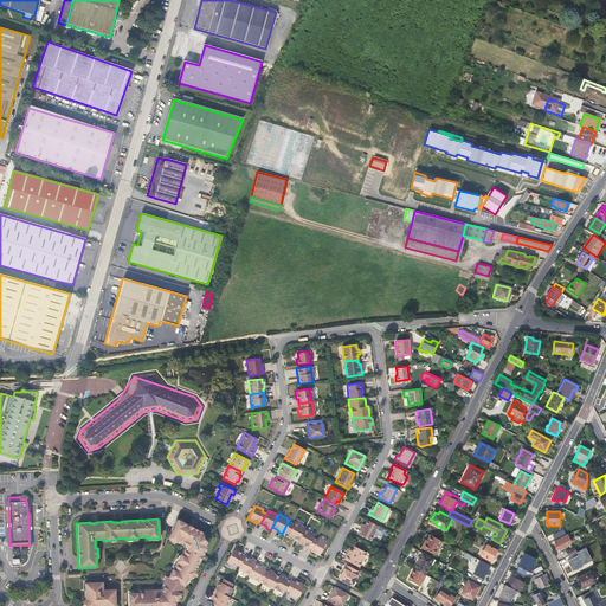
[(167,577),(182,585),(186,578),(189,578),(205,547),(200,530),(176,519),(167,537),(174,541),(175,540),(180,542),(184,541),(185,548),(184,548),(180,554),(179,554),(167,577)]
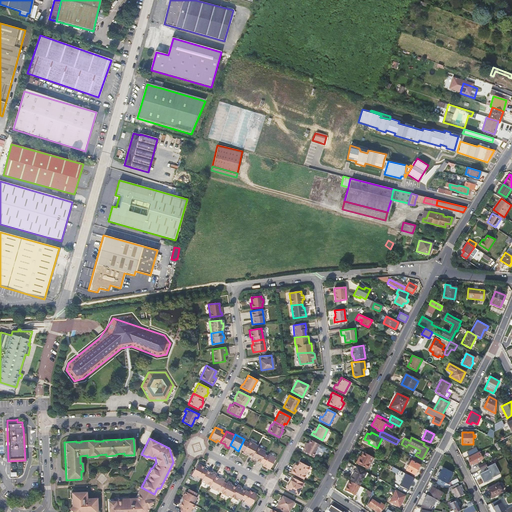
[(318,444),(309,439),(307,443),(304,447),(303,447),(301,450),(312,456),(318,444)]
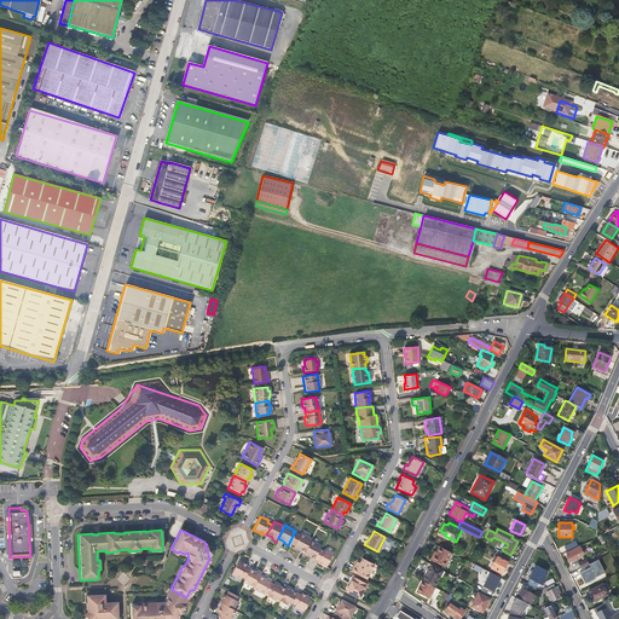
[(304,551),(310,541),(311,538),(300,533),(293,548),(298,550),(298,548),(304,551)]
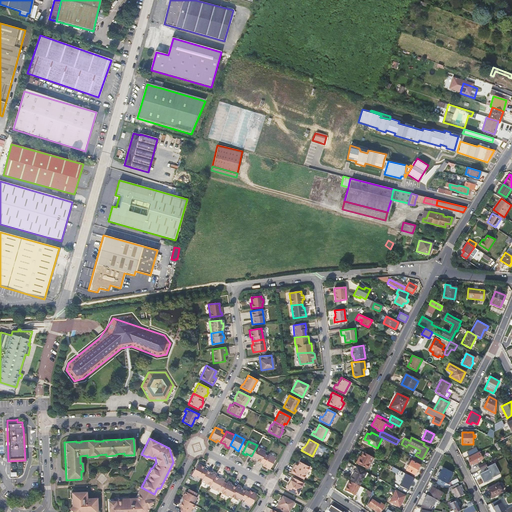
[(264,454),(265,451),(256,447),(251,456),(250,459),(254,461),(254,459),(259,462),(264,454)]
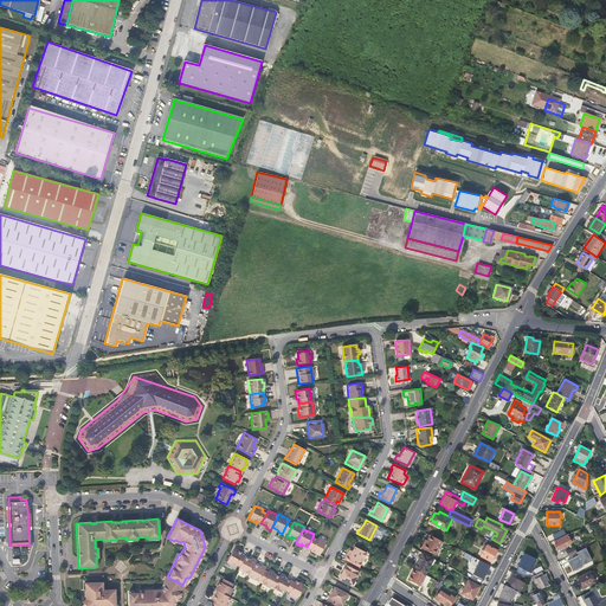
[(554,541),(556,545),(555,545),(558,550),(572,543),(567,534),(562,537),(554,541)]
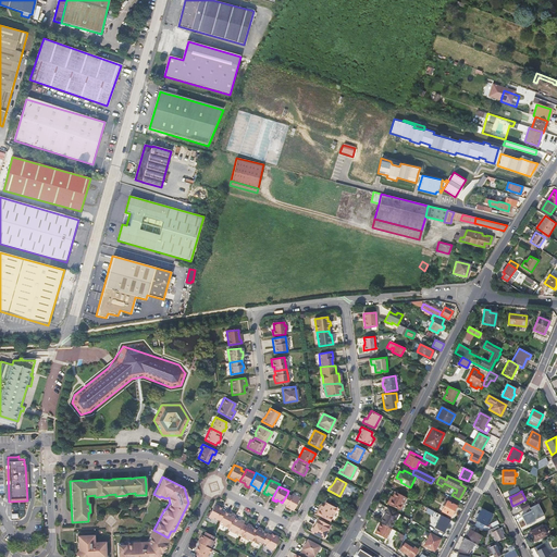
[(388,498),(385,504),(399,510),(406,497),(394,492),(390,499),(388,498)]
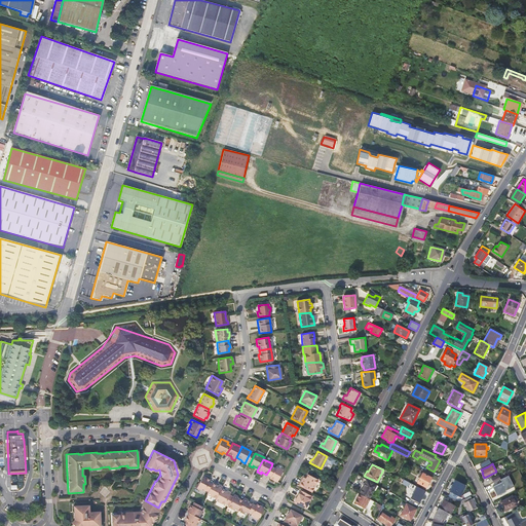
[(269,478),(276,482),(283,470),(275,466),(274,467),(271,466),(266,475),(270,477),(269,478)]
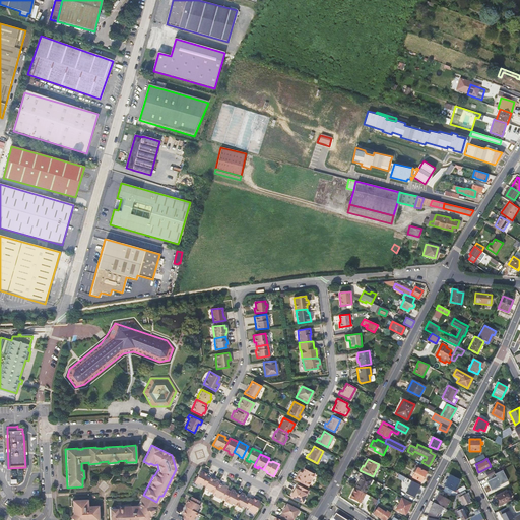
[(426,472),(416,467),(411,477),(420,481),(426,472)]
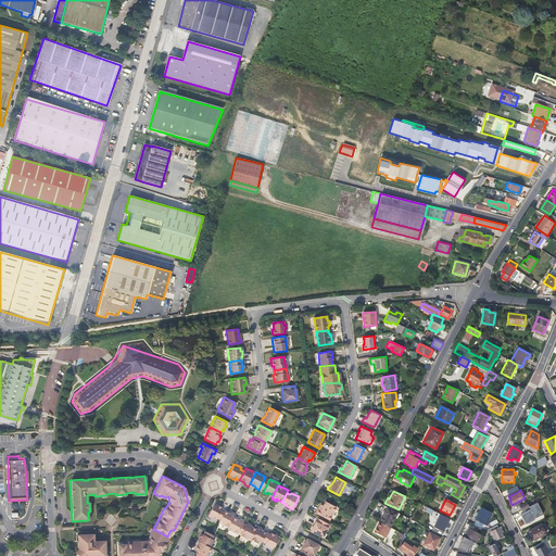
[(317,506),(314,513),(328,520),(335,506),(324,501),(321,505),(320,507),(317,506)]
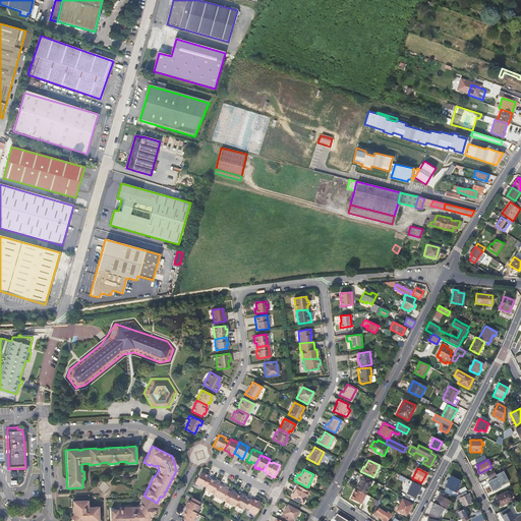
[(205,486),(210,478),(206,476),(207,475),(199,471),(194,482),(200,486),(201,484),(205,486)]
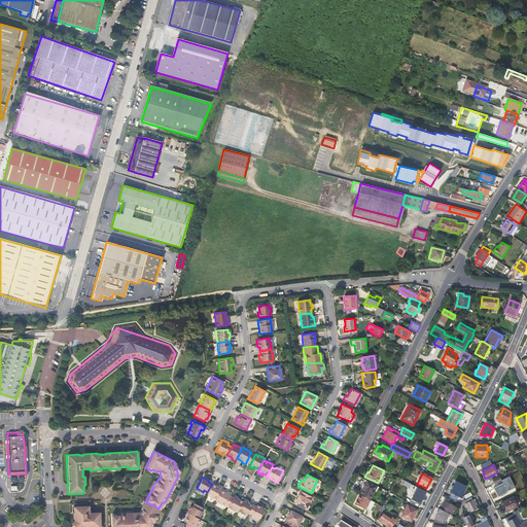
[(367,481),(360,495),(370,500),(377,486),(367,481)]
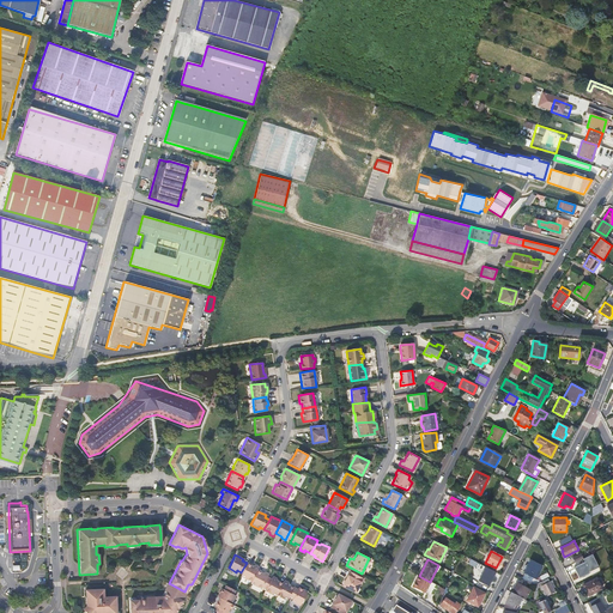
[(529,560),(523,572),(526,574),(523,578),(535,586),(542,582),(539,565),(529,560)]
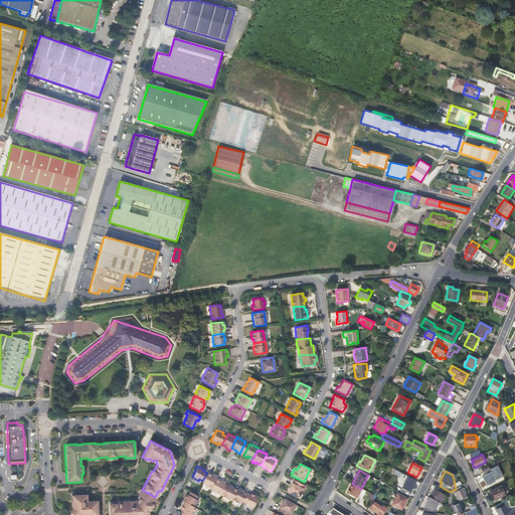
[(491,472),(482,477),(487,486),(496,481),(491,472)]
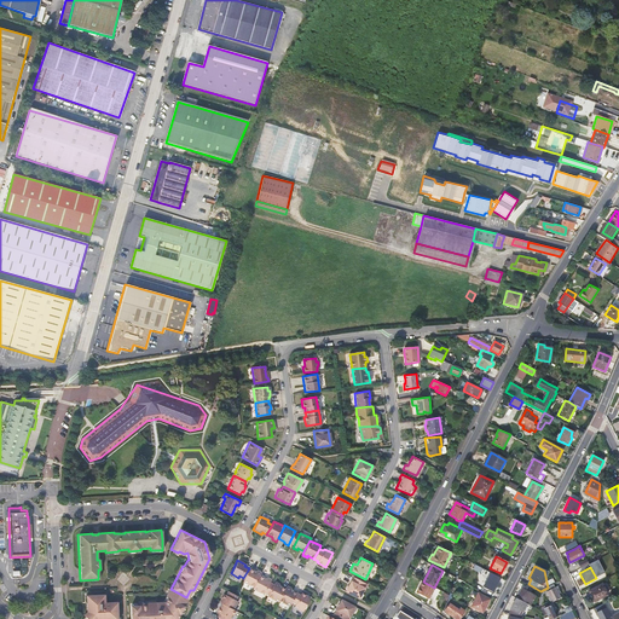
[(243,578),(242,580),(253,586),(259,576),(260,572),(255,570),(255,571),(249,568),(243,578)]
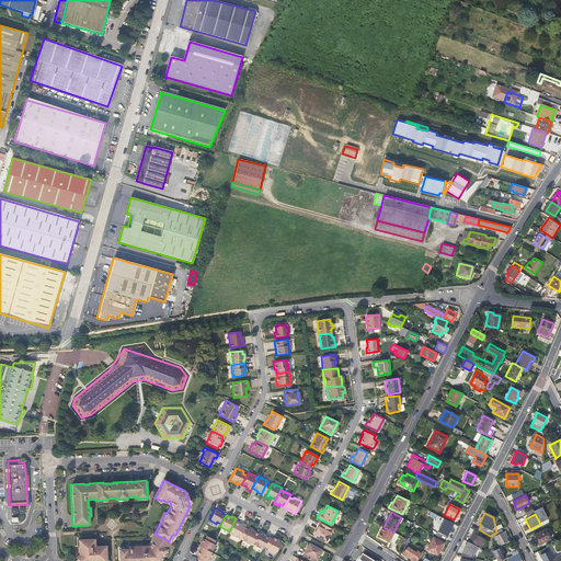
[(445,537),(446,535),(446,536),(453,523),(436,515),(435,519),(442,523),(437,530),(437,531),(436,533),(445,537)]
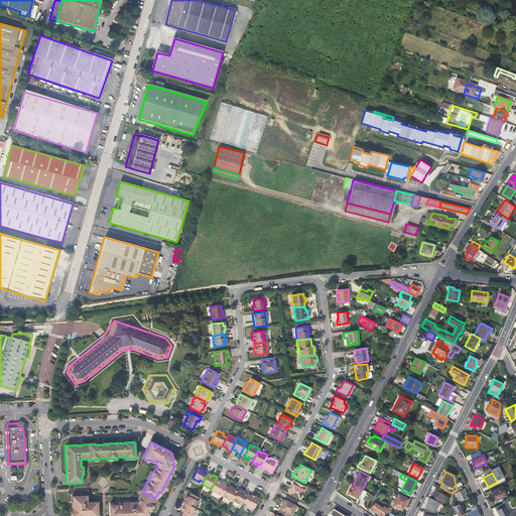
[(211,489),(210,490),(219,495),(225,483),(222,481),(221,482),(216,480),(211,489)]
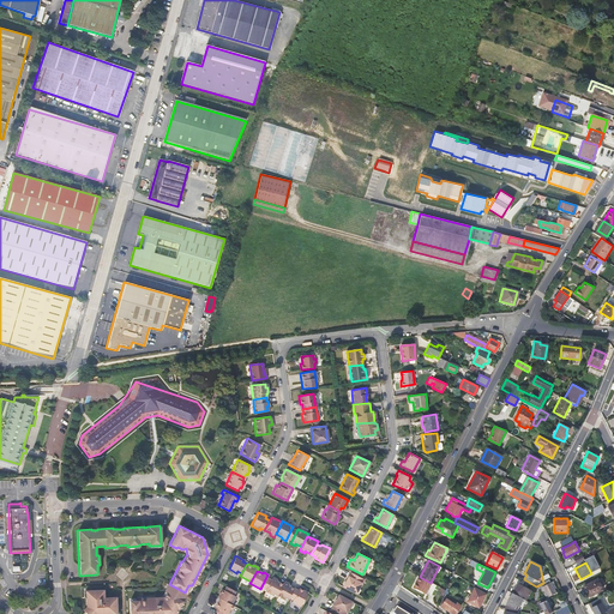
[(349,572),(342,587),(355,593),(362,578),(349,572)]
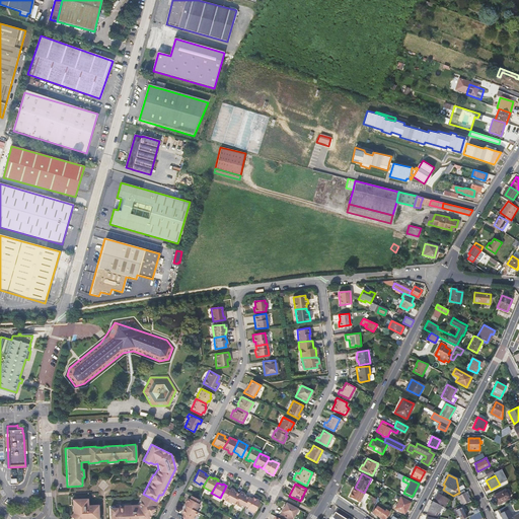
[(233,504),(233,503),(238,494),(233,491),(233,490),(230,488),(224,500),(233,504)]
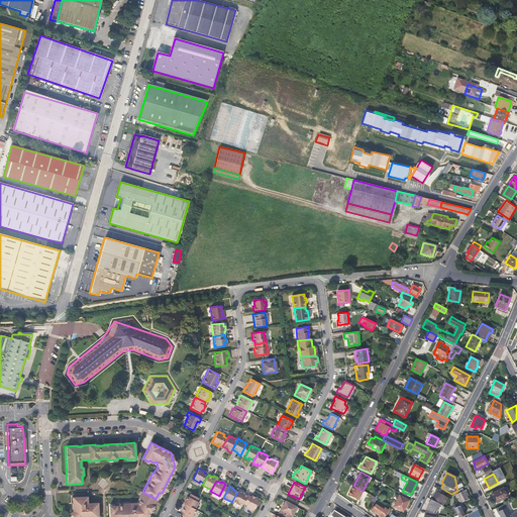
[(353,486),(348,496),(358,501),(362,496),(365,499),(368,493),(363,491),(353,486)]
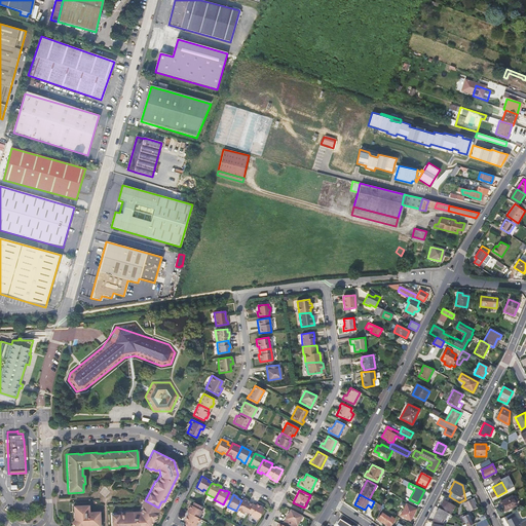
[(464,503),(468,512),(477,508),(471,496),(465,499),(459,502),(458,506),(464,503)]
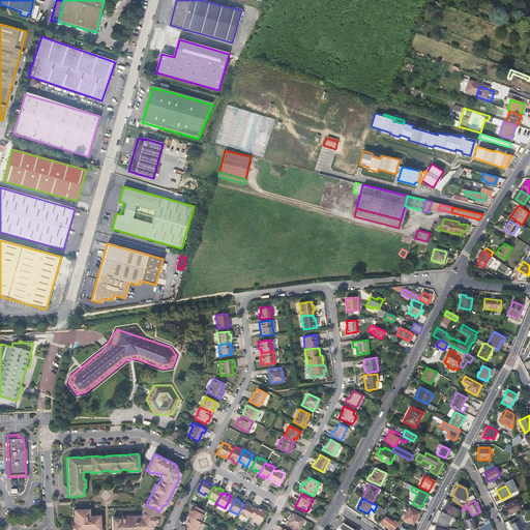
[(516,500),(504,506),(508,516),(520,509),(516,500)]
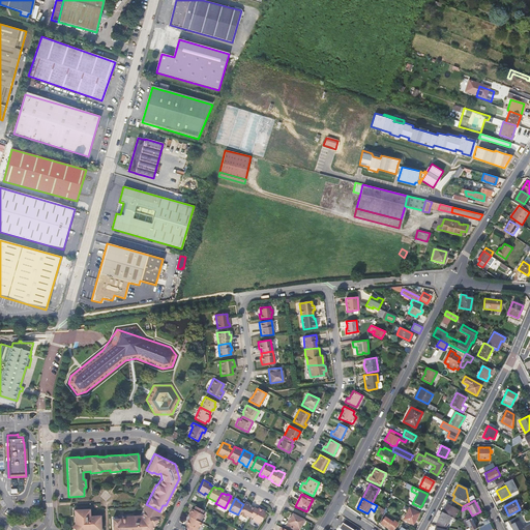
[(248,516),(253,508),(247,505),(248,503),(244,502),(243,504),(238,513),(247,519),(248,516)]
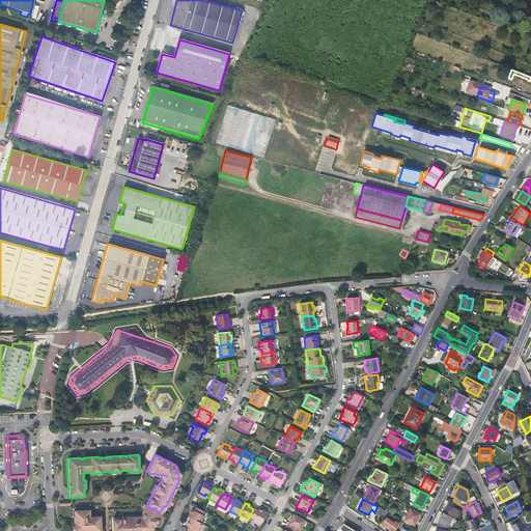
[(150,530),(160,512),(146,505),(145,504),(142,511),(143,511),(141,515),(118,516),(118,519),(111,520),(111,530),(150,530)]
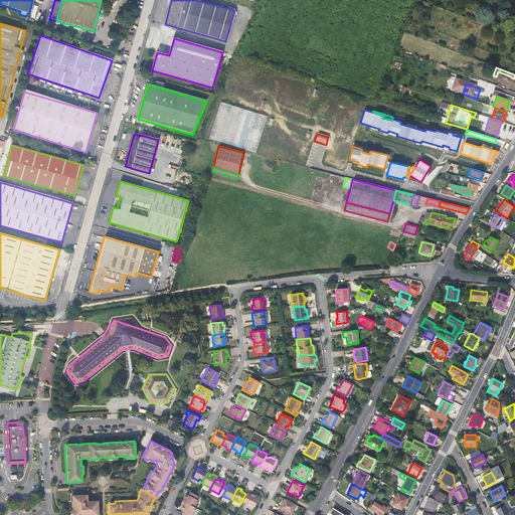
[(435,490),(431,498),(439,502),(441,503),(445,496),(435,490)]
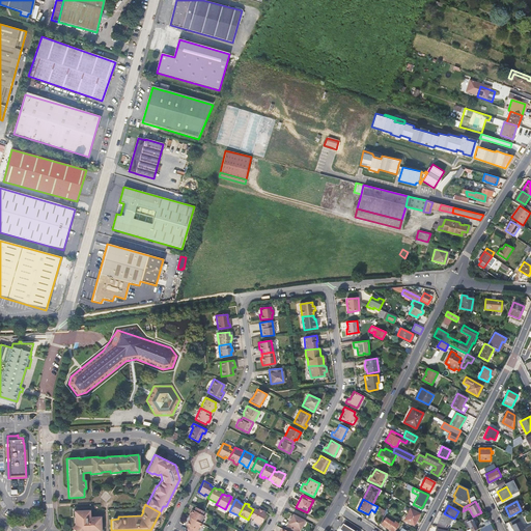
[(192,509),(188,516),(189,518),(199,523),(203,515),(201,514),(203,511),(195,507),(193,510),(192,509)]
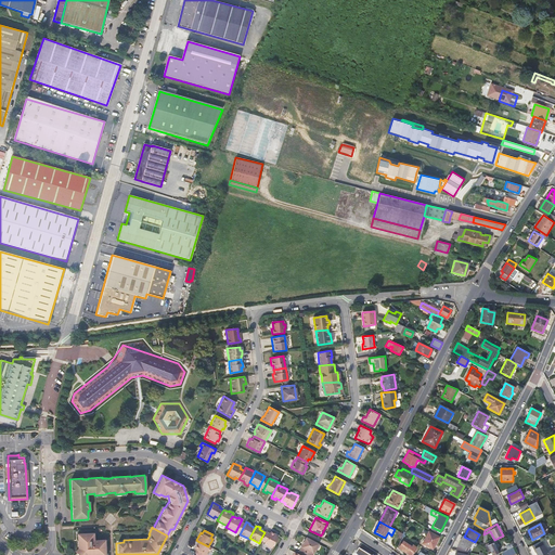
[(268,533),(265,532),(260,540),(263,541),(262,543),(269,546),(274,534),(269,531),(268,533)]
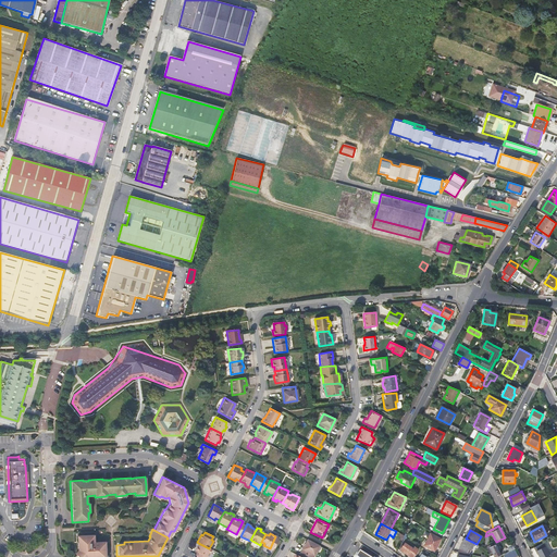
[(430,533),(423,545),(434,551),(441,539),(430,533)]
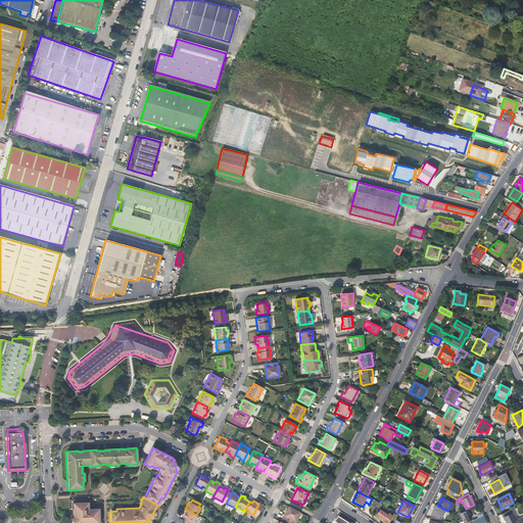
[(99,522),(98,509),(88,509),(88,502),(73,503),(73,517),(70,520),(74,522),(99,522)]
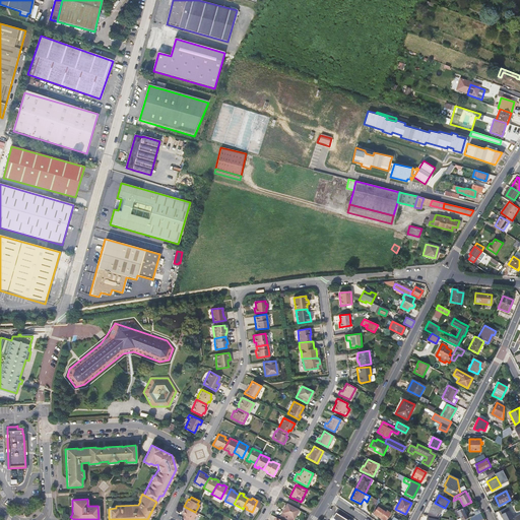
[(290,519),(297,509),(285,503),(278,516),(286,519),(290,519)]
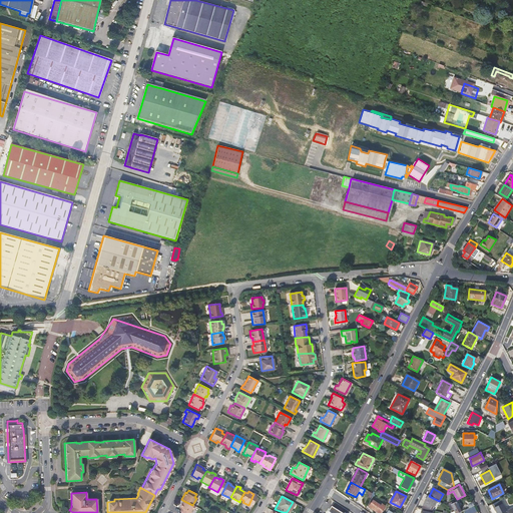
[(429,496),(424,505),(425,506),(424,509),(431,510),(437,500),(429,496)]
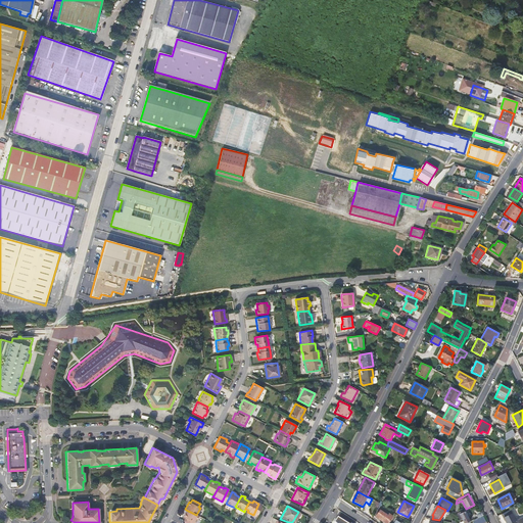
[(196,515),(186,510),(183,517),(185,518),(183,521),(187,522),(193,522),(198,516),(196,515)]
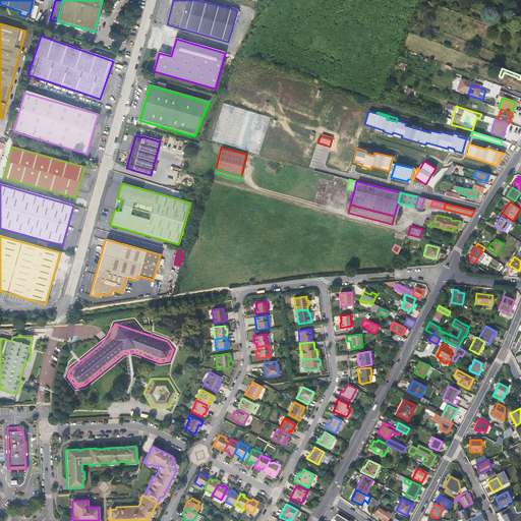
[(374,514),(384,520),(386,520),(391,514),(387,512),(386,513),(379,508),(374,514)]
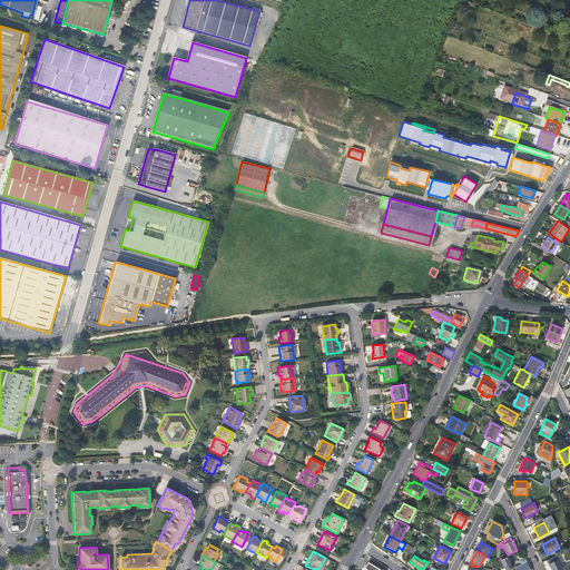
[(500,558),(505,569),(507,569),(512,568),(507,556),(500,558)]
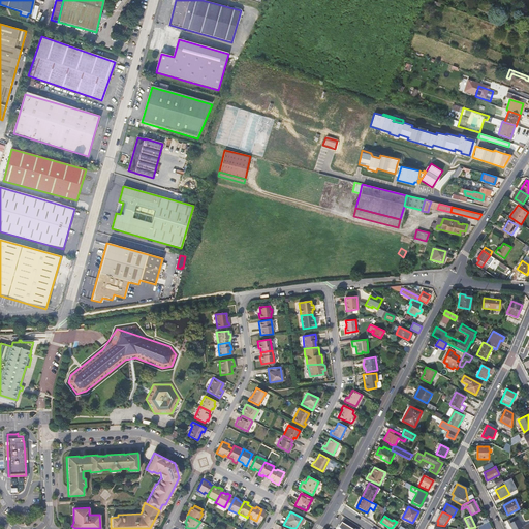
[(509,524),(511,528),(527,528),(528,528),(528,523),(522,527),(516,517),(508,520),(510,524),(509,524)]
